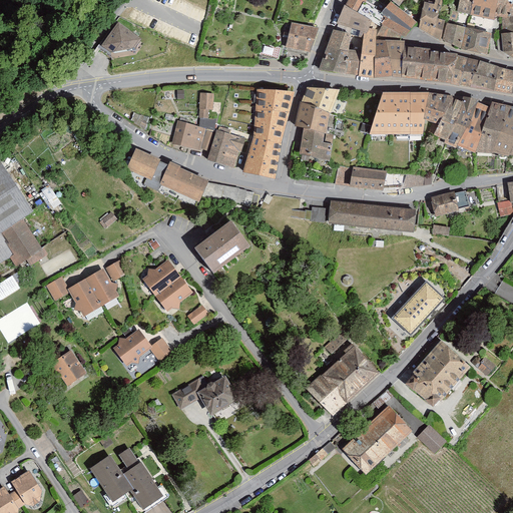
[(512,96),(512,72),(512,73),(451,55),(425,52),(426,49),(402,47),(402,43),(398,43),(374,41),(374,31),(366,29),(366,21),(357,17),(364,2),(359,0),(347,0),(344,9),(340,6),(334,25),(360,33),(356,53),(345,51),(347,35),(330,29),(313,73),(398,79),(449,84),(467,89),(509,96),(512,96)]
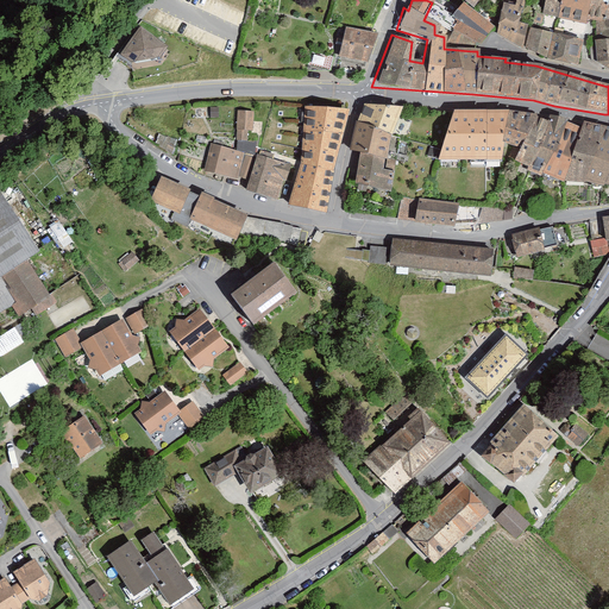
[(454,0),(458,4),(441,25),(450,32),(444,49),(472,51),(475,45),(490,31),(468,10),(475,0),(454,0)]
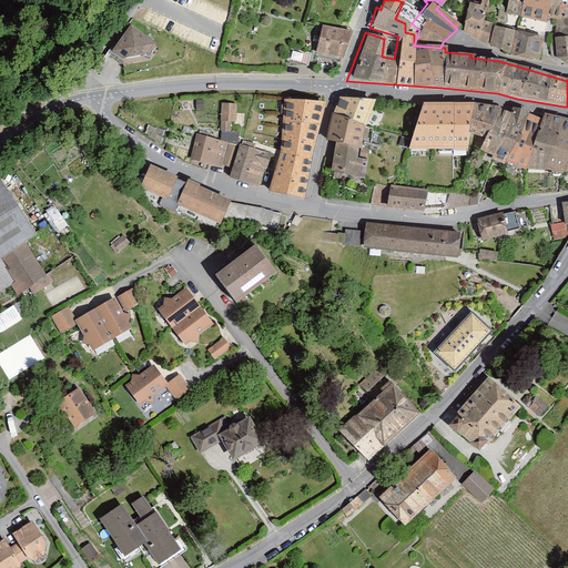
[(470,2),(465,31),(487,43),(493,23),(485,22),(489,0),(482,0),(482,4),(470,2)]
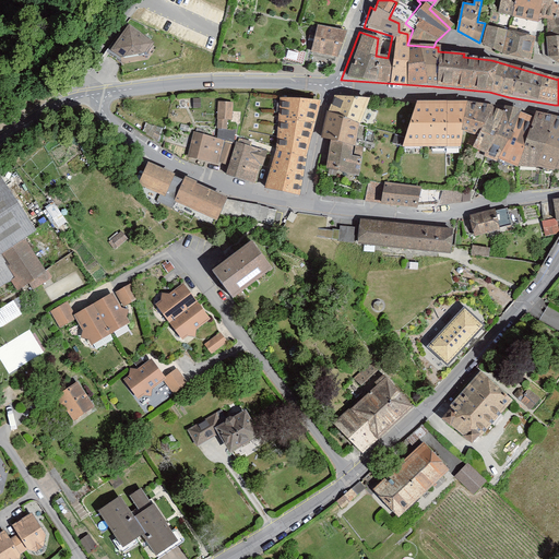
[(500,0),(498,12),(513,15),(516,0),(500,0)]
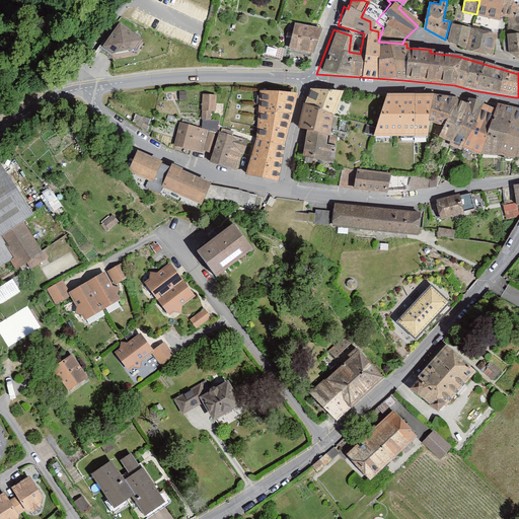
[(501,14),(503,0),(479,0),(476,14),(499,19),(501,14)]
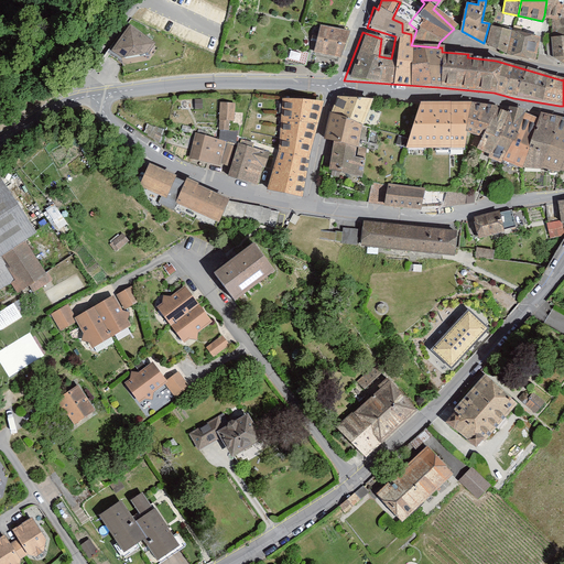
[(563,6),(563,0),(546,0),(544,15),(550,17),(559,19),(563,6)]
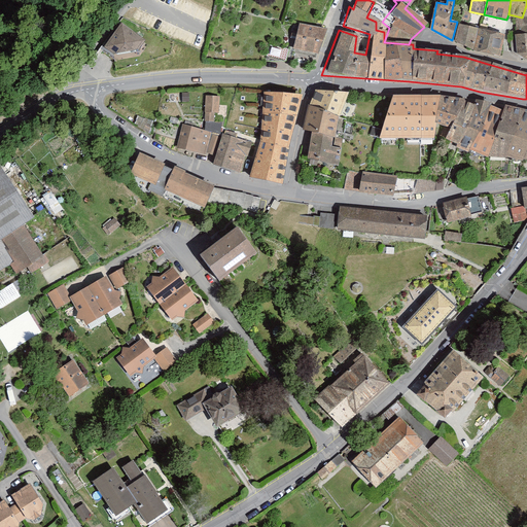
[(526,16),(522,18),(514,15),(517,53),(526,60),(526,16)]
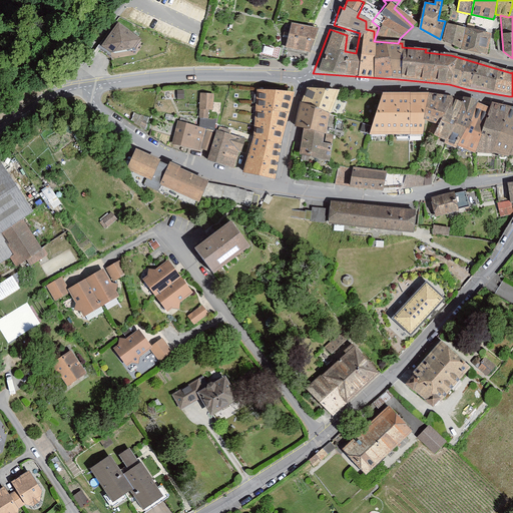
[(142,39),(118,22),(101,46),(114,56),(134,50),(142,39)]
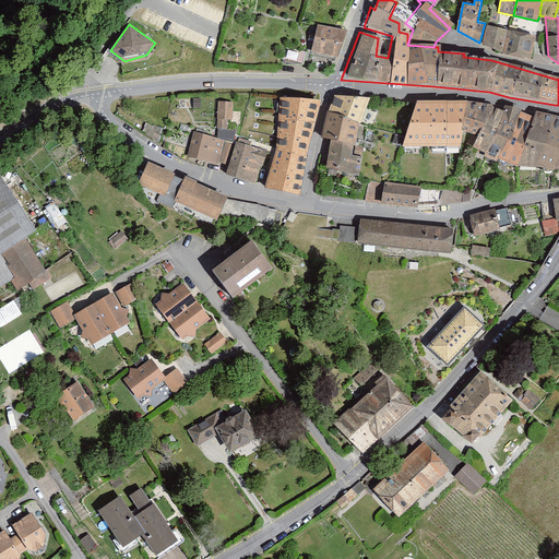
[(530,59),(535,35),(488,26),(483,45),(503,54),(530,59)]
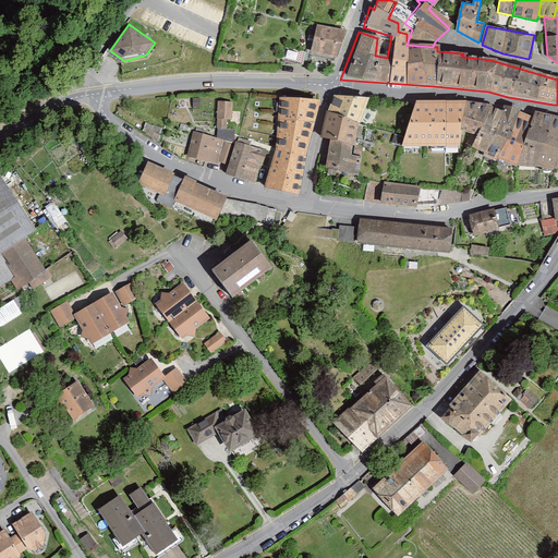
[(335,61),(342,34),(316,27),(308,55),(335,61)]
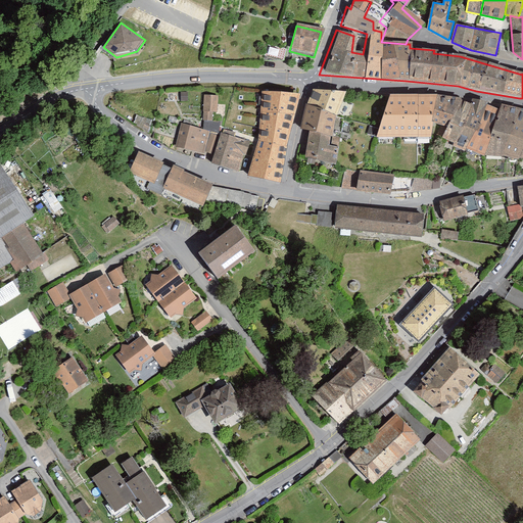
[(283,60),(286,50),(267,46),(264,61),(283,60)]
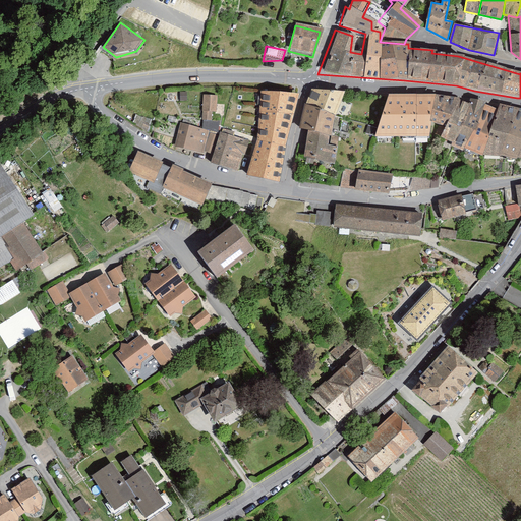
[(312,90),(307,104),(336,116),(345,92),(312,90)]
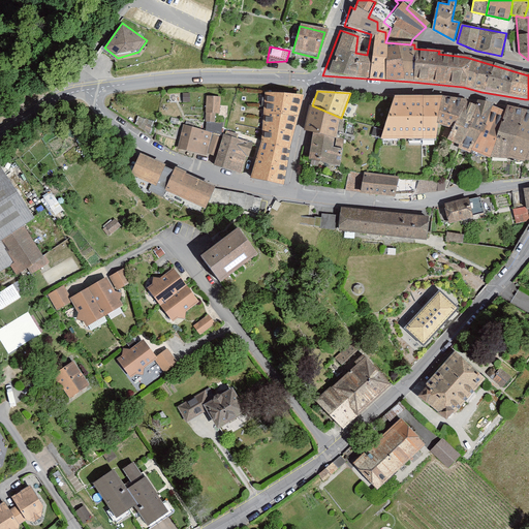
[(302,97),(265,93),(263,114),(297,116),(302,97)]
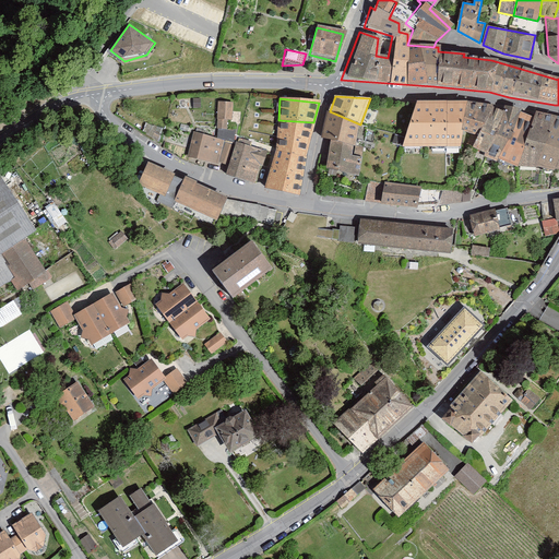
[(462,130),(470,100),(417,99),(403,146),(458,147),(462,130)]
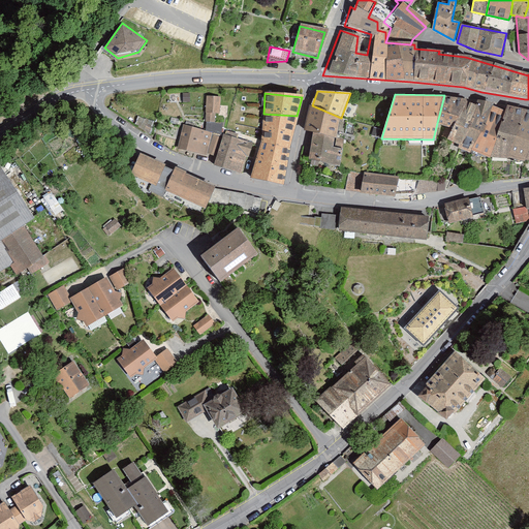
[(467,99),(444,95),(437,123),(453,128),(467,99)]
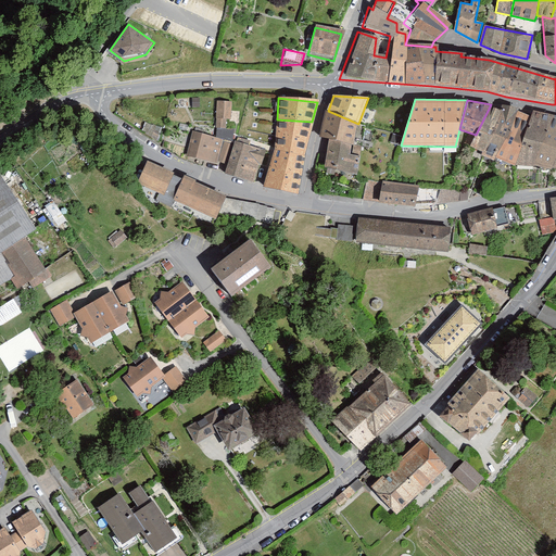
[(231,102),(217,101),(216,135),(232,140),(235,129),(226,128),(227,119),(230,119),(231,102)]
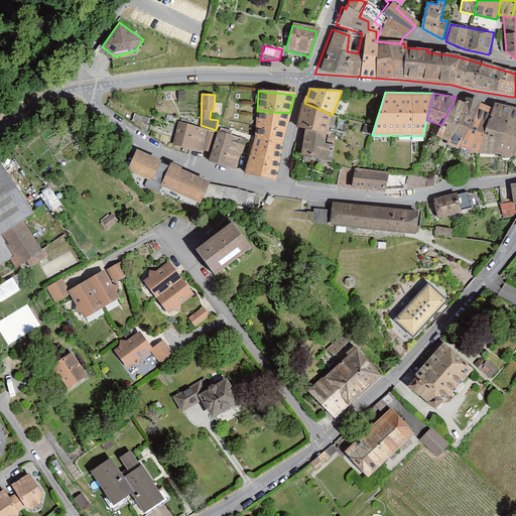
[(466,101),(456,97),(441,125),(436,136),(448,141),(466,101)]
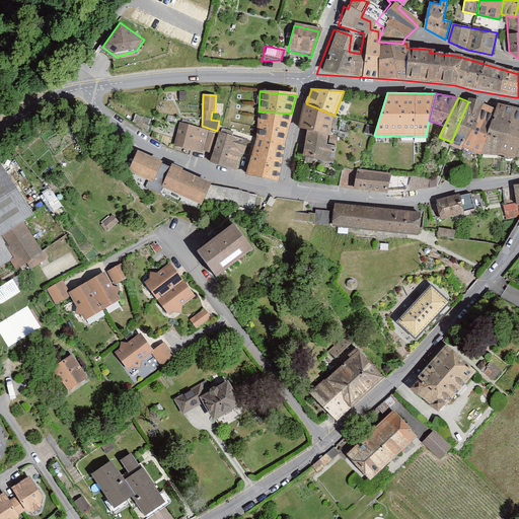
[(469,99),(468,101),(451,142),(450,145),(463,150),(463,148),(483,103),(484,101),(469,99)]
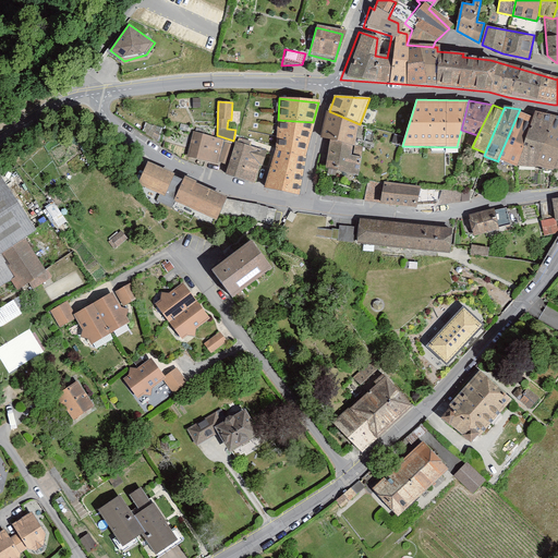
[(329,111),(324,138),(331,141),(355,146),(360,124),(329,111)]
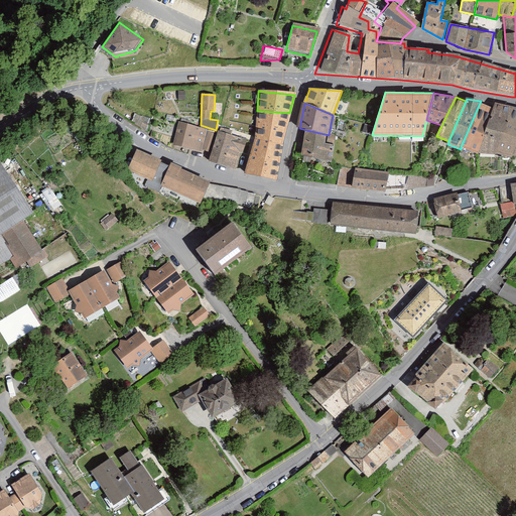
[(493,108),(480,103),(461,147),(477,154),(493,108)]
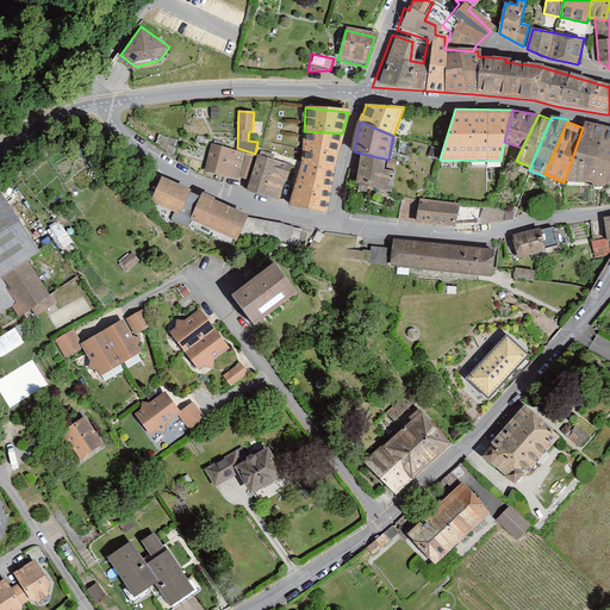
[(584,122),(583,128),(564,182),(585,181),(605,126),(584,122)]
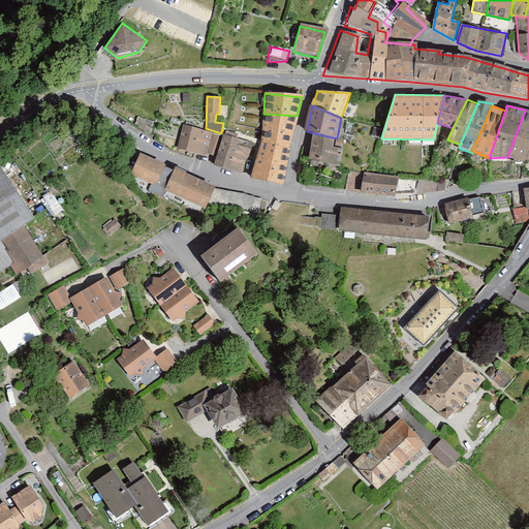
[(528,147),(528,111),(525,110),(507,157),(524,161),(525,158),(528,147)]
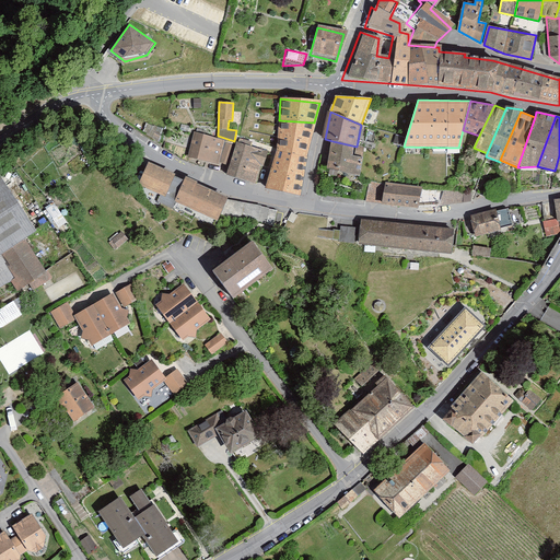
[(306,156),(314,123),(279,120),(277,151),(292,153),(306,156)]
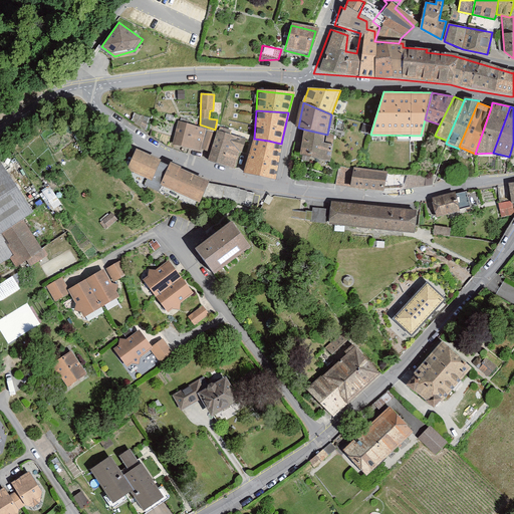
[(207,129),(179,121),(173,145),(203,152),(207,129)]
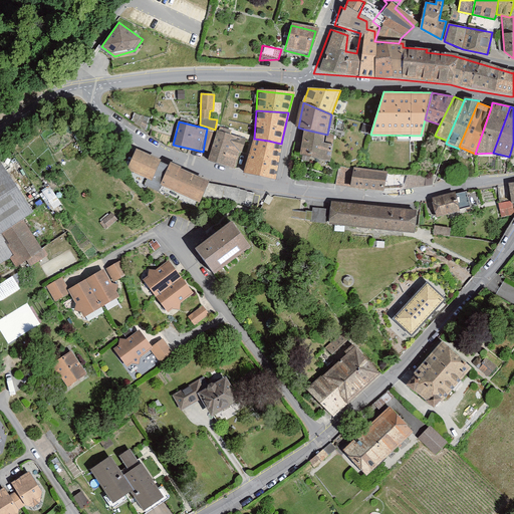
[(329,161),(332,136),(327,135),(305,130),(300,156),(329,161)]
